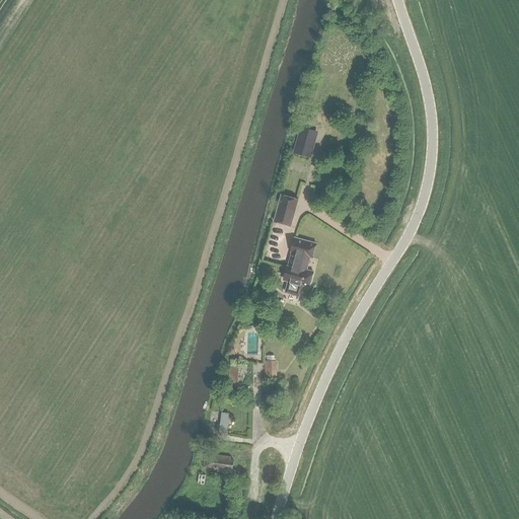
[(318,132),(300,127),(293,153),(310,158),(318,132)]
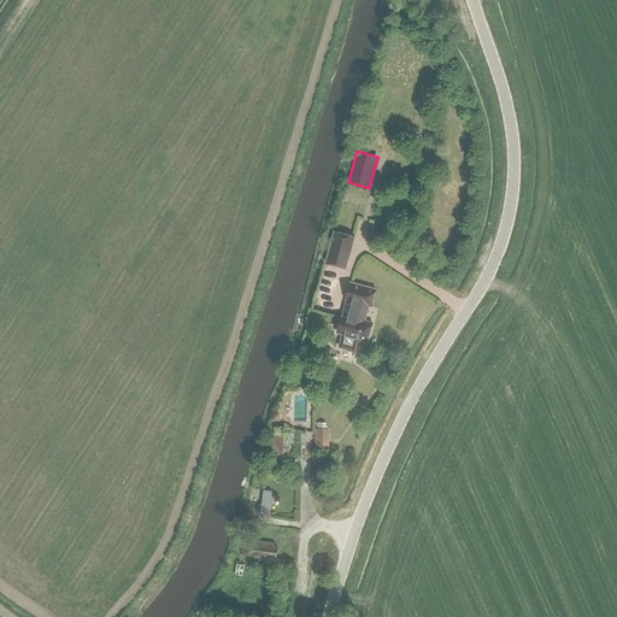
[(356,235),(334,230),(325,263),(346,269),(356,235)]
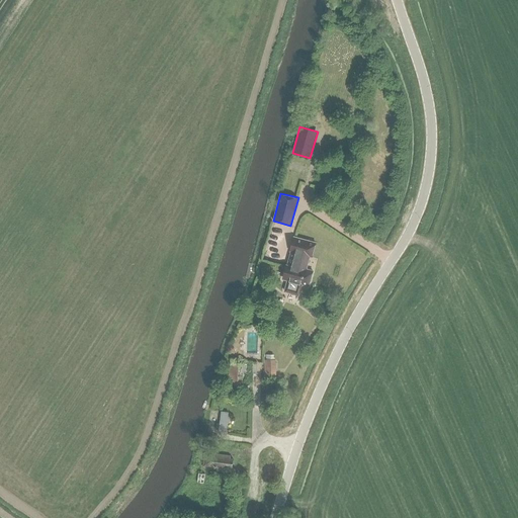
[(286,265),(283,278),(287,279),(284,291),(298,295),(301,284),(309,286),(313,271),(306,269),(310,257),(312,258),(316,243),(294,238),(290,252),(295,253),(292,267),(286,265)]
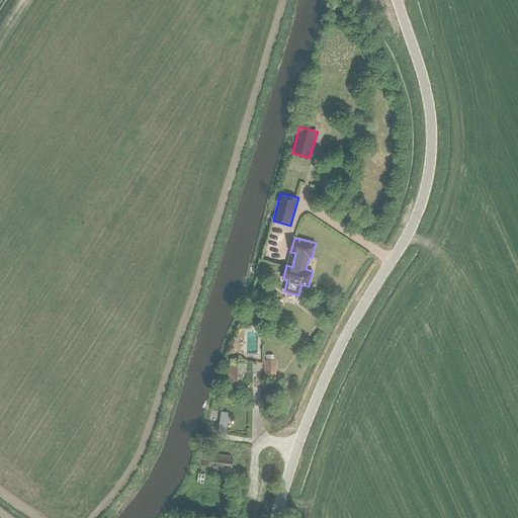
[(248,383),(247,360),(231,361),(232,384),(248,383)]
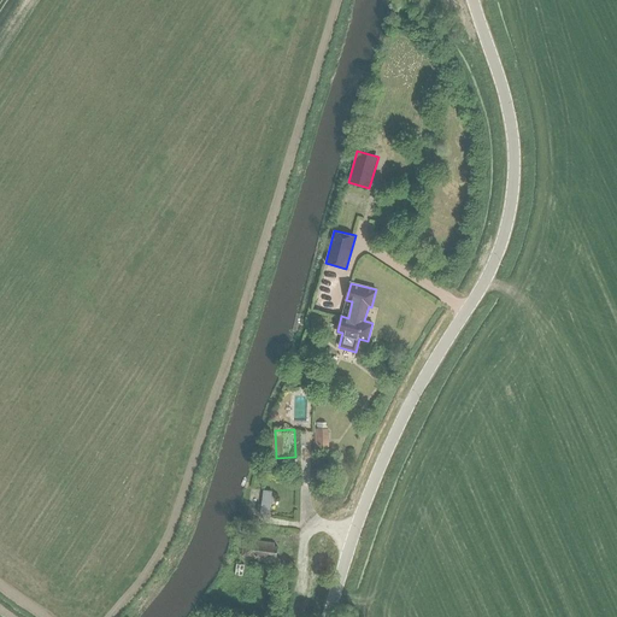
[(329,429),(315,429),(316,448),(329,447),(329,429)]
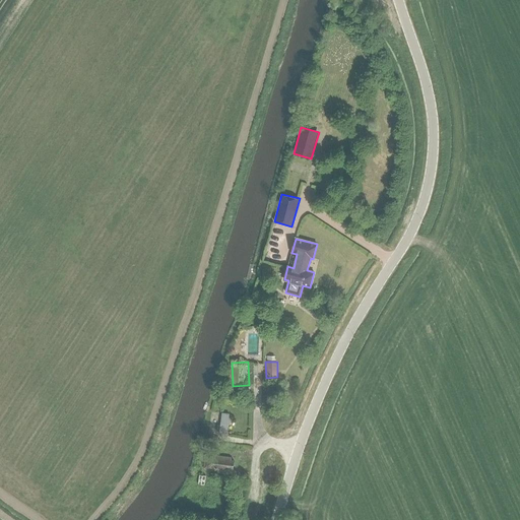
[(226,435),(229,414),(221,413),(220,426),(219,428),(219,434),(226,435)]
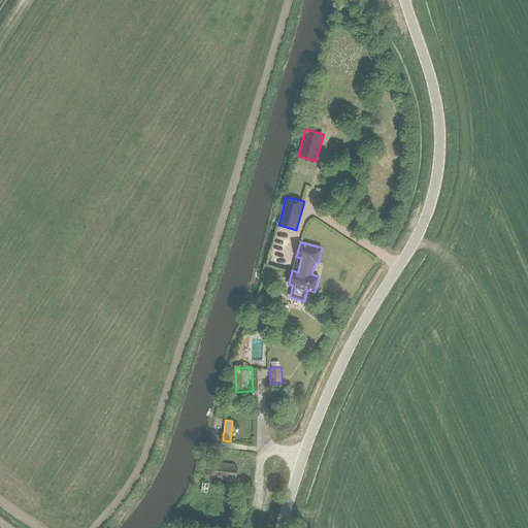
[(242,485),(244,471),(237,470),(237,467),(215,464),(212,481),(227,483),(227,486),(235,487),(235,484),(242,485)]
